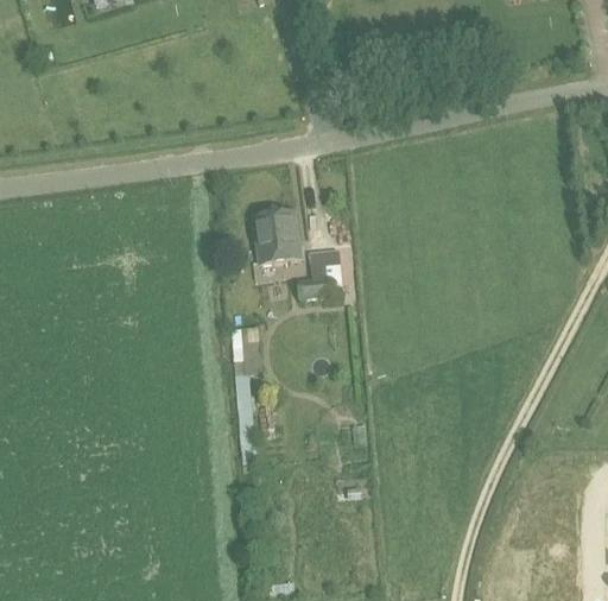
[(301,257),(299,251),(293,209),(254,215),(261,263),(272,261),(301,257)]
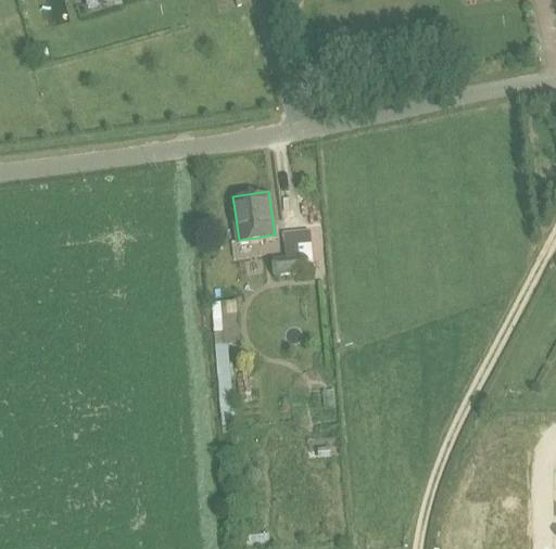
[(308,226),(274,229),(275,234),(276,242),(270,243),(274,272),(313,268),(308,226)]
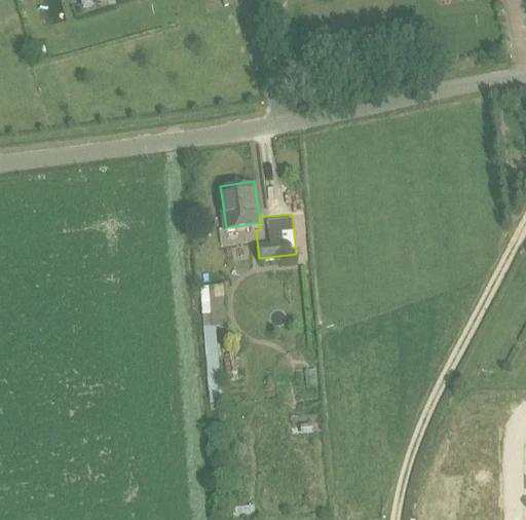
[(209,401),(223,400),(217,322),(212,323),(209,283),(200,284),(209,401)]
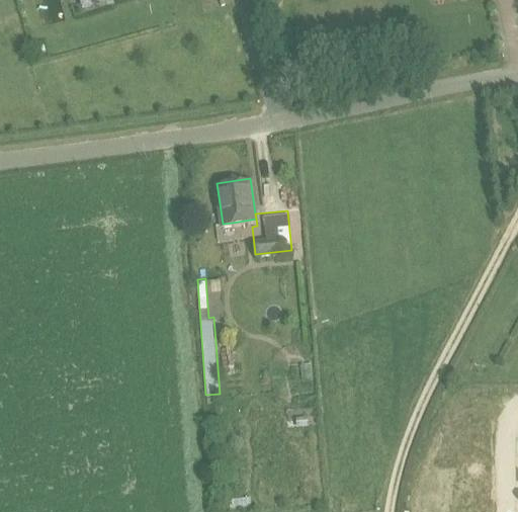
[(312,359),(300,361),(301,376),(313,375),(312,359)]
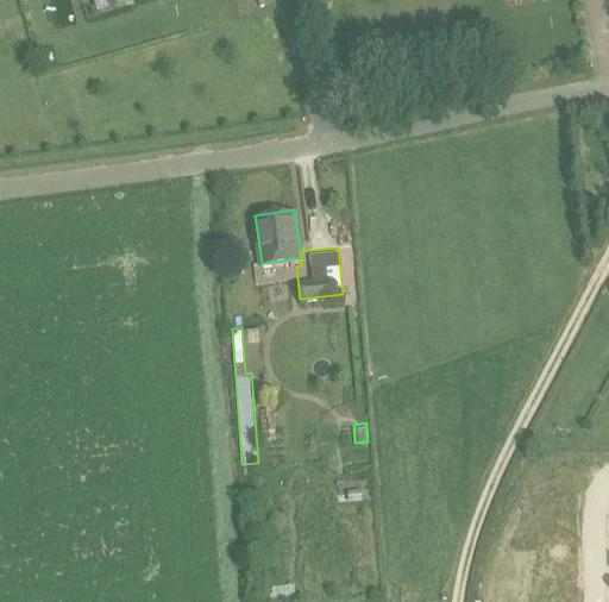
[(347,487),(349,497),(362,497),(360,486),(347,487)]
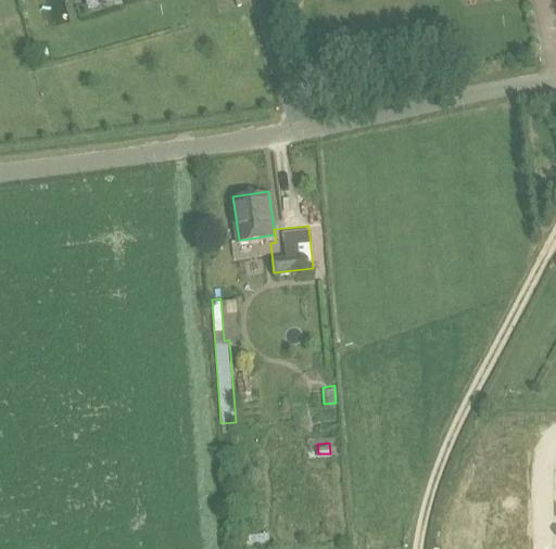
[(247,548),(268,548),(267,532),(245,534),(247,548)]
